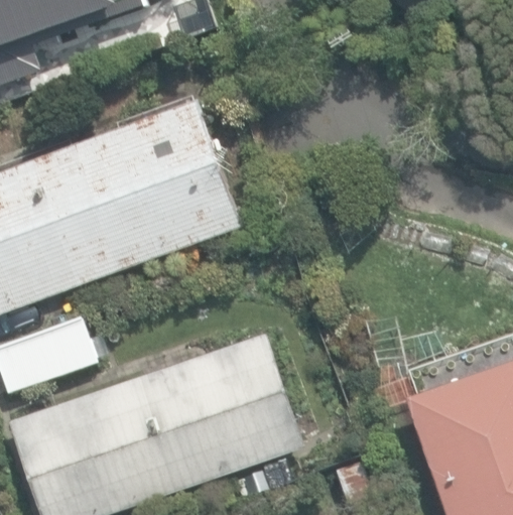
[(0,90),(43,75),(31,44),(107,17),(109,22),(144,11),(139,0),(0,0),(0,90)]
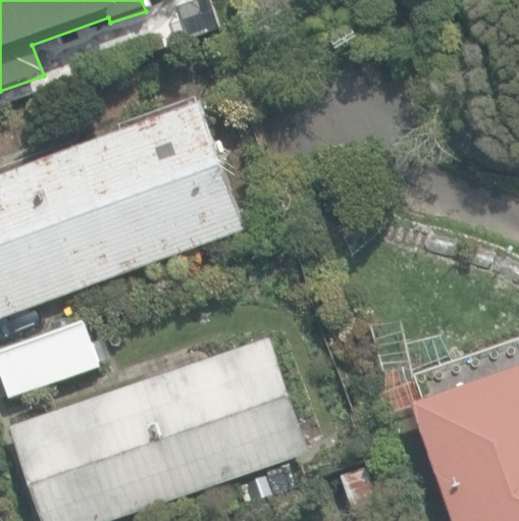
[(0,316),(246,227),(201,103),(0,175),(0,316)]
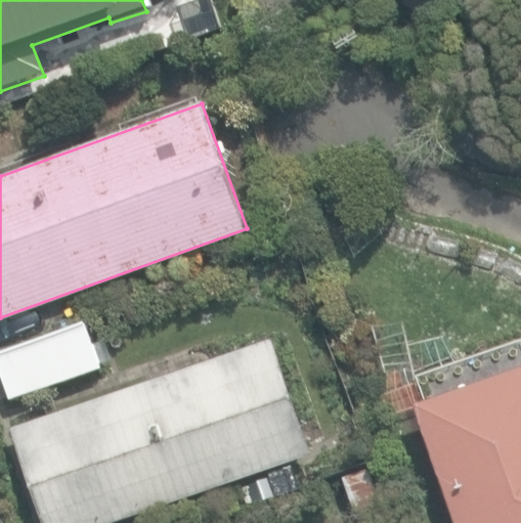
[(0,380),(8,403),(96,372),(80,324),(0,352),(0,380)]
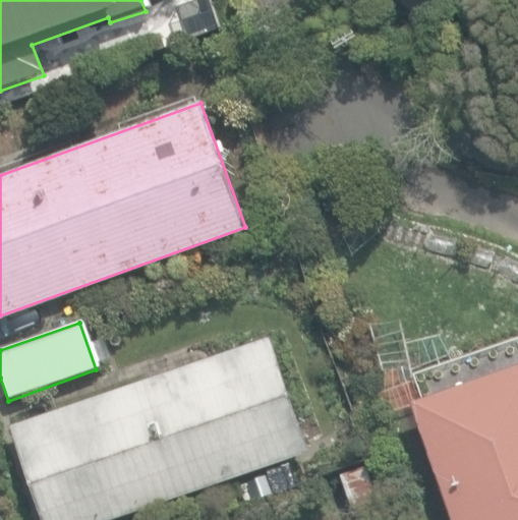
[(7,426),(40,519),(109,519),(264,466),(306,452),(267,337),(264,338),(7,426)]
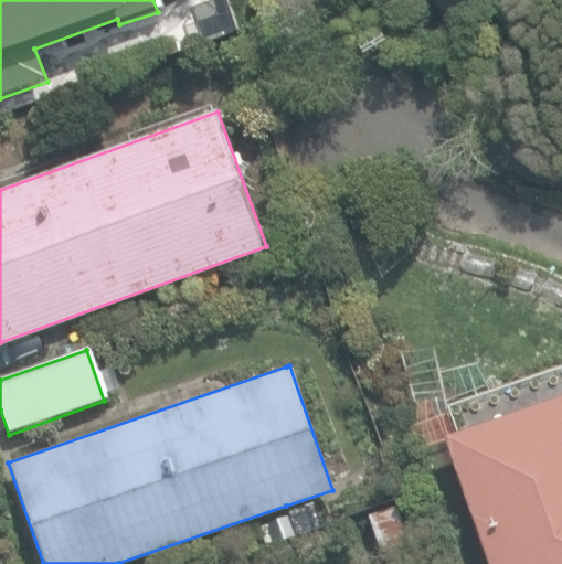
[(561,563),(561,396),(444,436),(487,563),(561,563)]
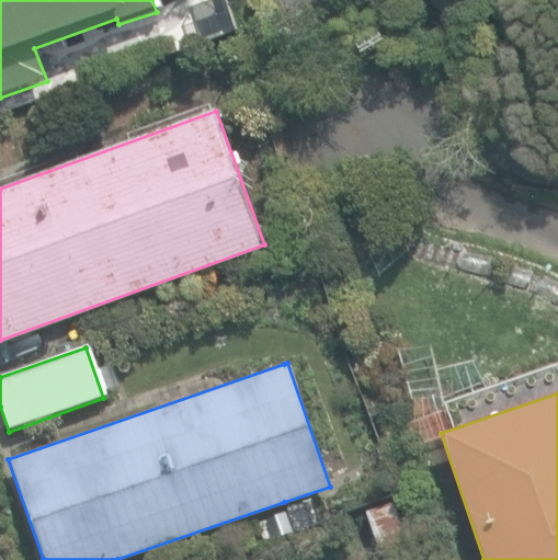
[(260,518),(265,536),(284,530),(294,528),(287,510),(284,511),(260,518)]
